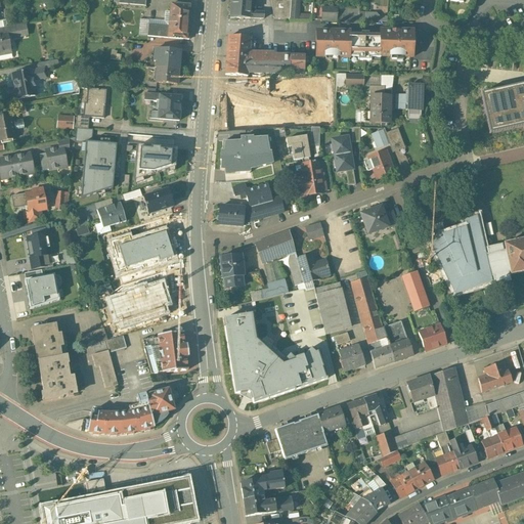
[(230,0),(229,17),(249,18),(250,13),(250,0),(230,0)]
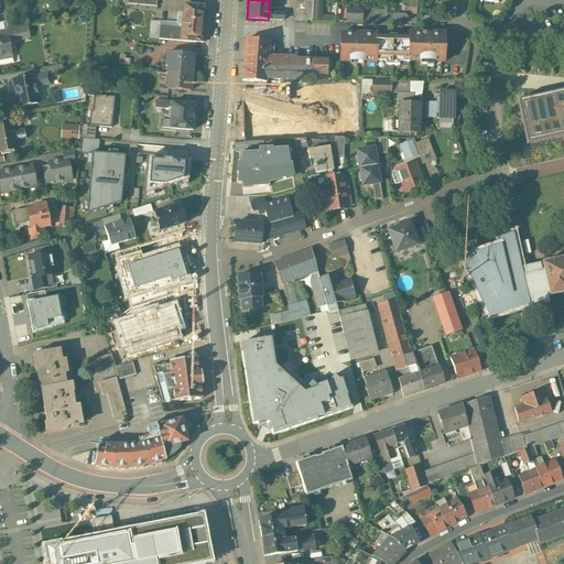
[(290,0),(294,21),(311,21),(312,0),(290,0)]
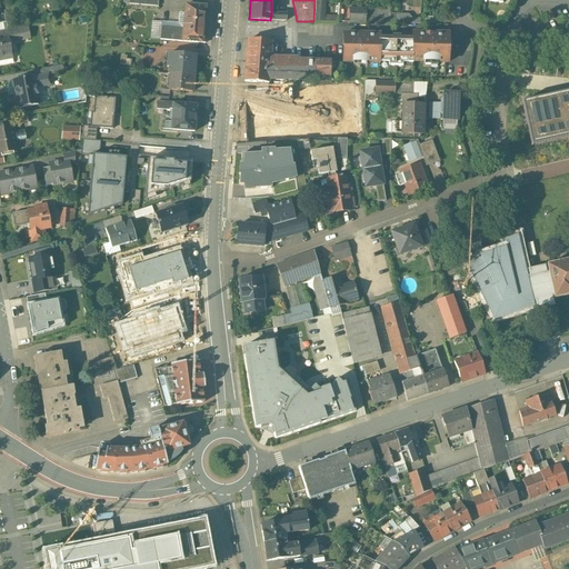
[(325,0),(321,0),(315,0),(313,21),(323,21),(323,15),(325,0)]
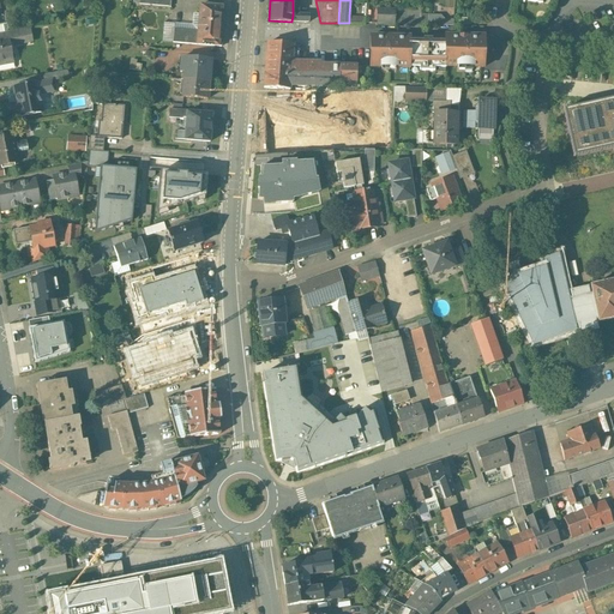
[(220,31),(222,6),(200,4),(198,29),(220,31)]
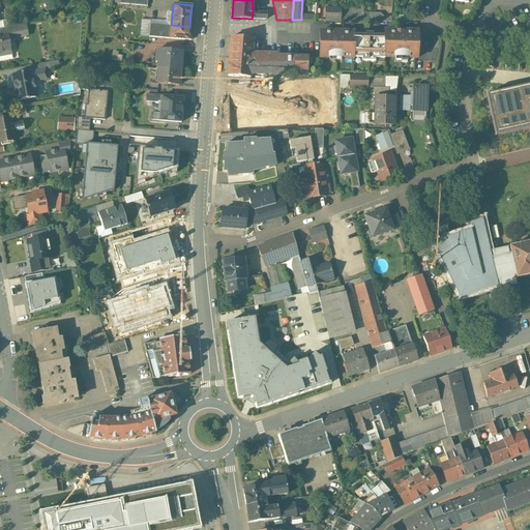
[(171,25),(150,24),(149,35),(190,38),(194,5),(192,5),(189,27),(171,25)]
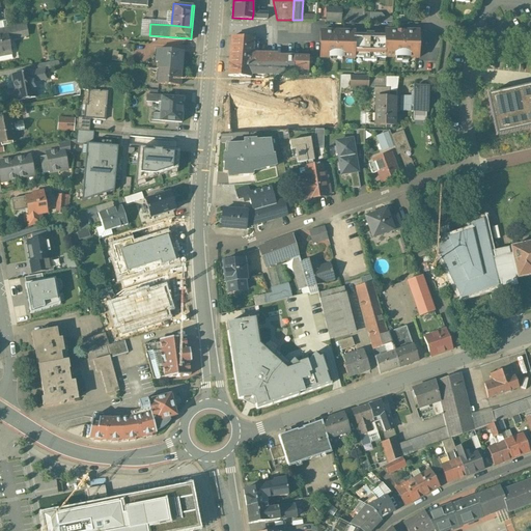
[(340,8),(326,8),(326,21),(340,21),(340,15),(340,8)]
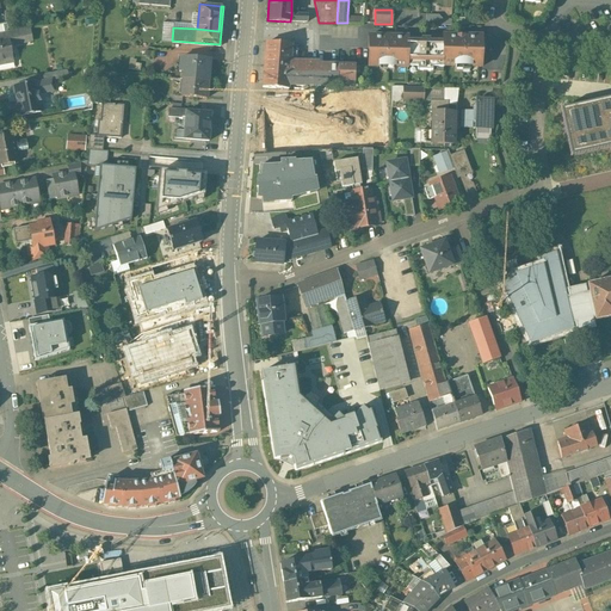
[(452,25),(452,16),(421,14),(421,24),(452,25)]
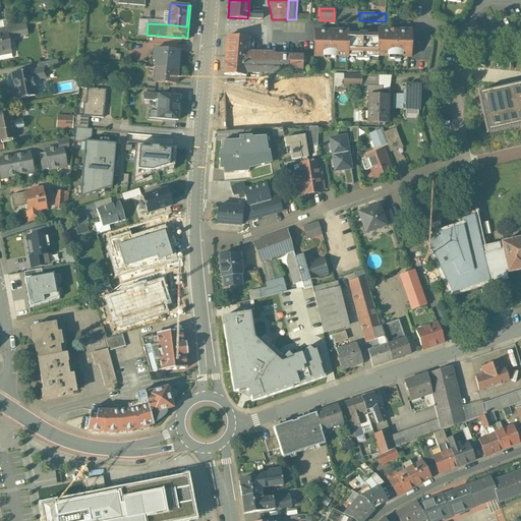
[(0,34),(7,34),(19,32),(18,25),(0,27),(0,34)]
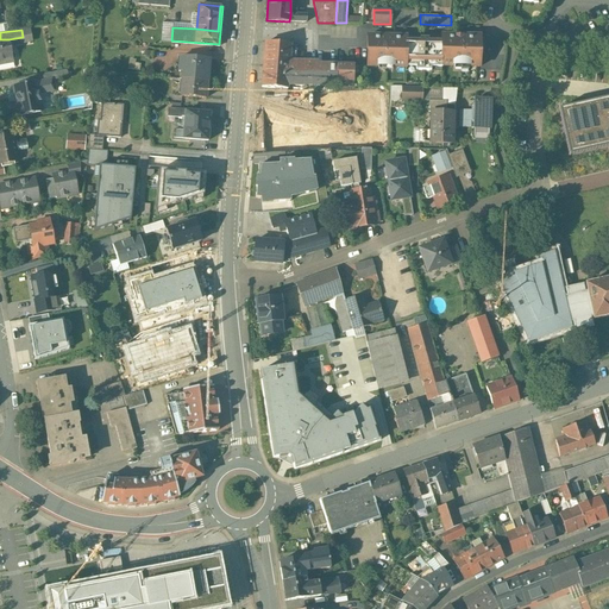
[(441,35),(441,39),(441,67),(453,67),(453,64),(468,64),(468,67),(478,67),(478,36),(441,35)]
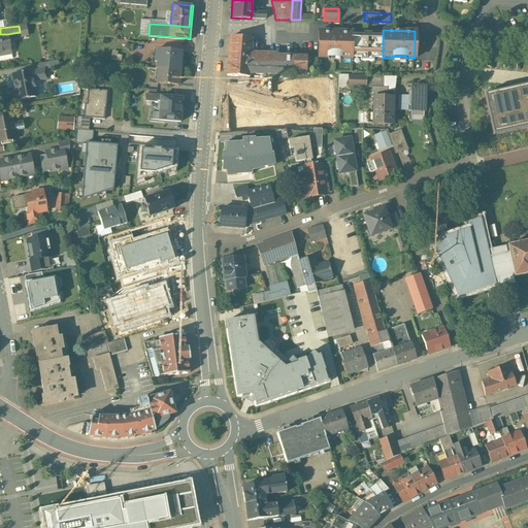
[(352,31),(319,31),(318,57),(327,58),(327,56),(339,56),(339,58),(351,58),(351,57),(352,33),(352,31)]
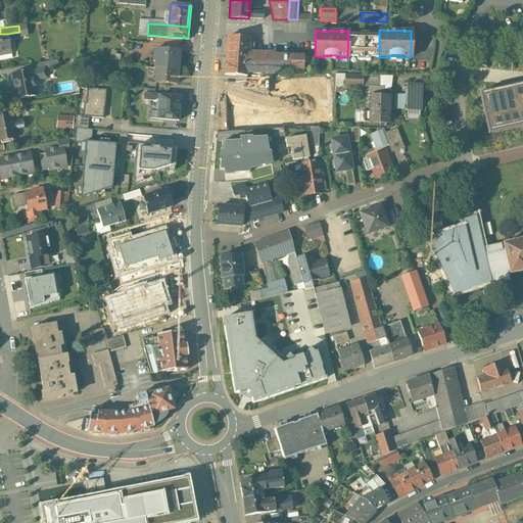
[(379,34),(348,33),(347,56),(357,56),(357,60),(370,60),(370,58),(379,58),(379,57),(379,34)]
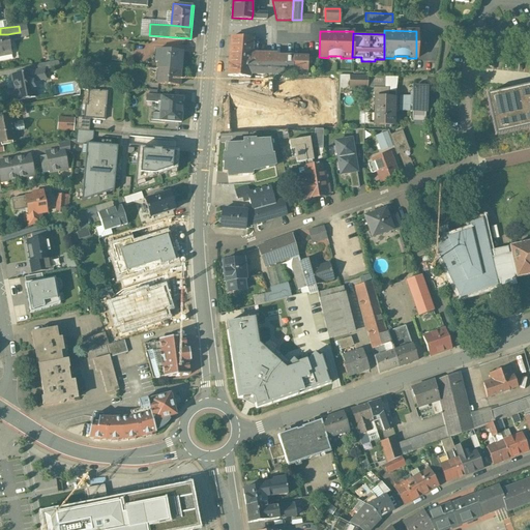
[(0,34),(0,53),(10,51),(7,34),(0,34)]
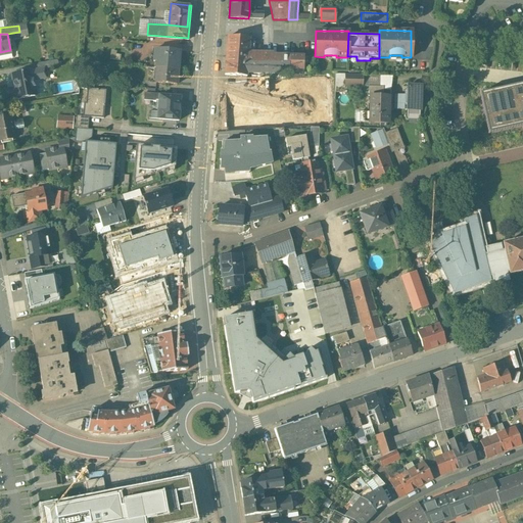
[(249,39),(227,36),(224,75),(235,76),(246,76),(246,73),(248,53),(249,42),(249,39)]
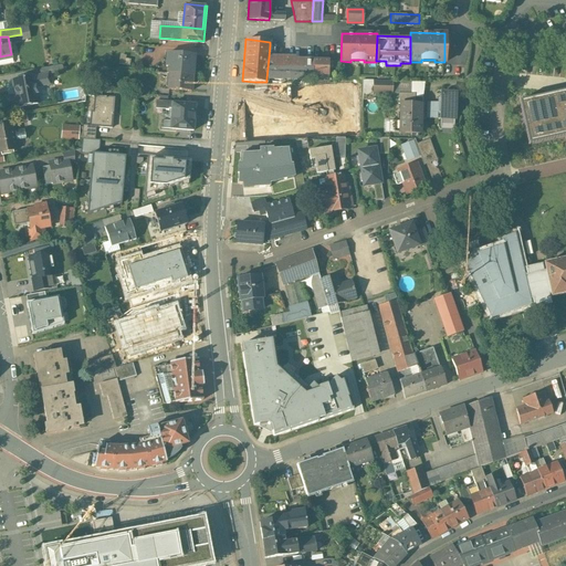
[(194,55),(166,53),(166,66),(169,66),(168,90),(190,91),(194,55)]
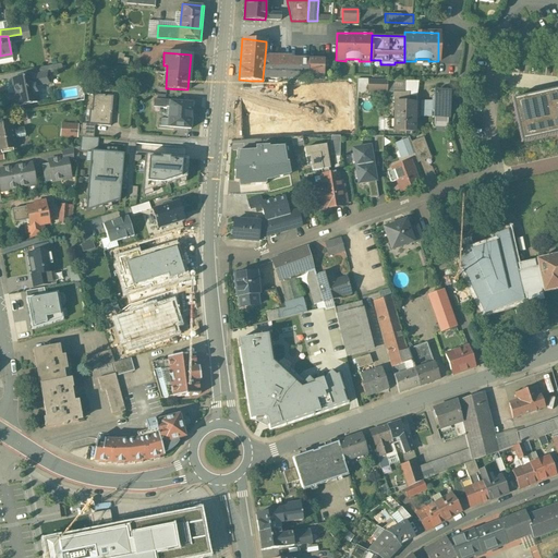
[(269,57),(265,57),(263,77),(290,79),(290,60),(290,58),(269,57)]
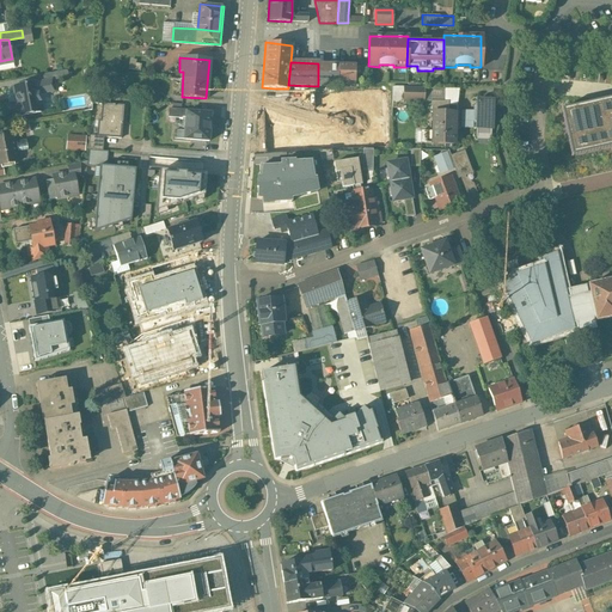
[(338,65),(338,66),(338,84),(348,84),(348,81),(354,81),(354,67),(344,67),(344,65),(338,65)]
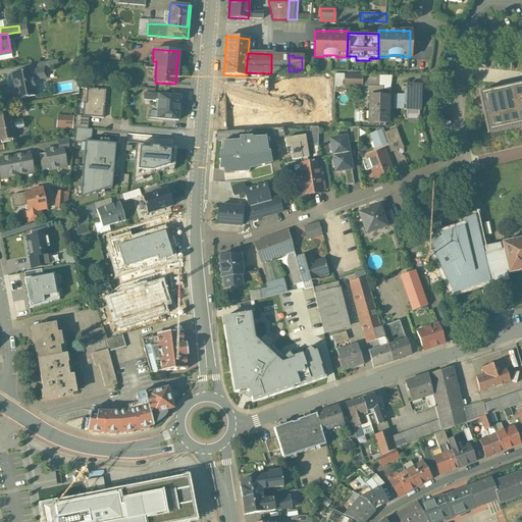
[(289,56),(271,56),(271,73),(289,73),(289,71),(289,56)]
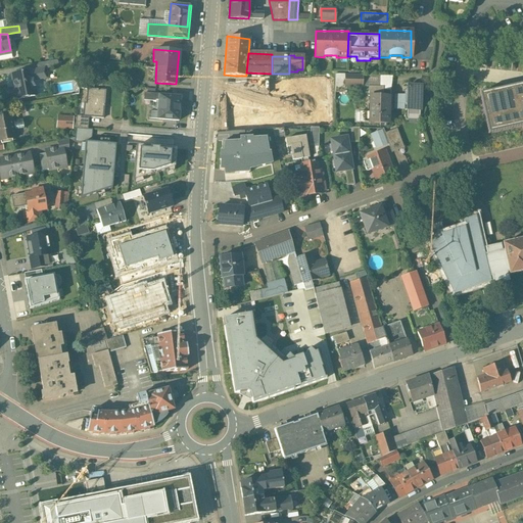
[(14,87),(0,90),(0,100),(0,102),(20,98),(19,97),(36,94),(33,79),(45,77),(43,67),(31,70),(31,69),(11,74),(14,87)]
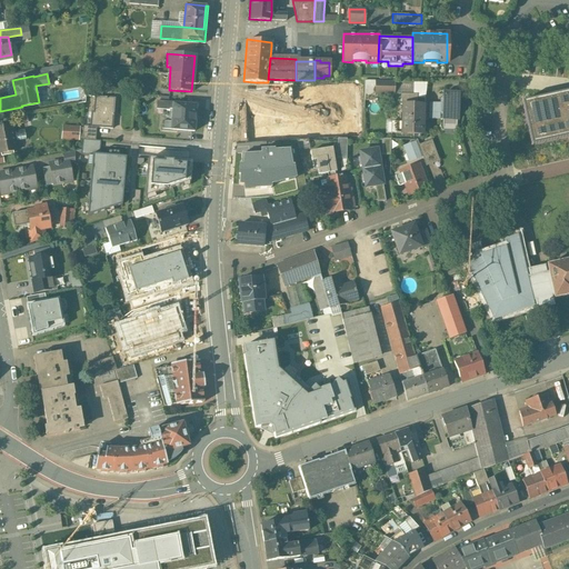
[(395,80),(363,80),(363,93),(393,95),(395,80)]
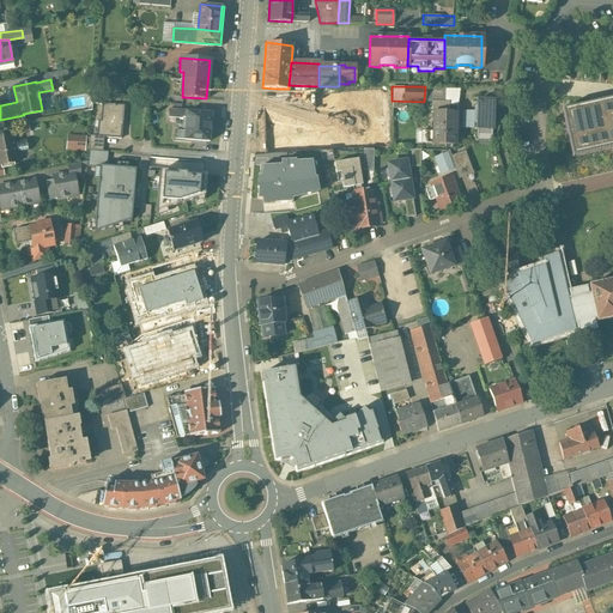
[(447,89),(447,101),(460,101),(460,89),(447,89)]
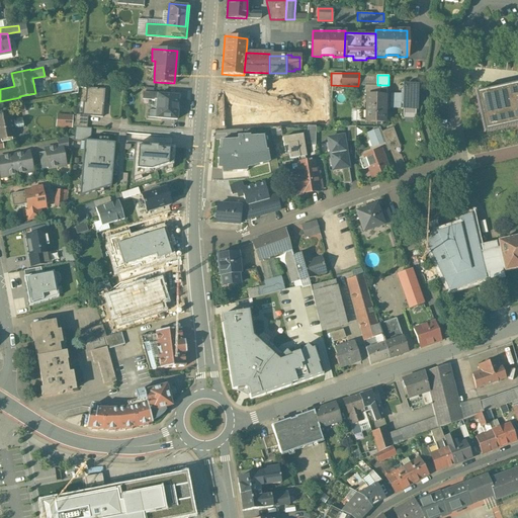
[(517,81),(472,92),(483,134),(517,125),(517,81)]
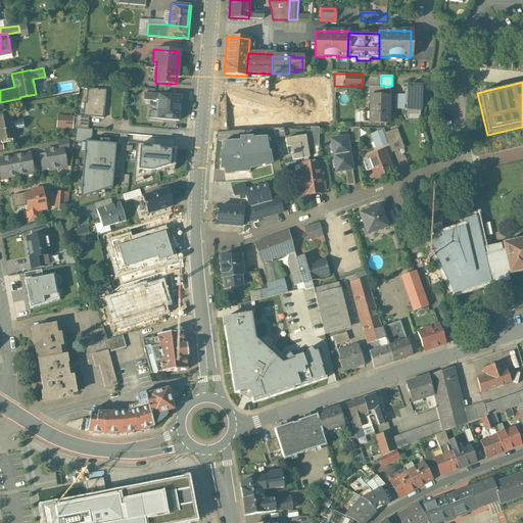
[(370,86),(370,96),(382,96),(382,87),(370,86)]
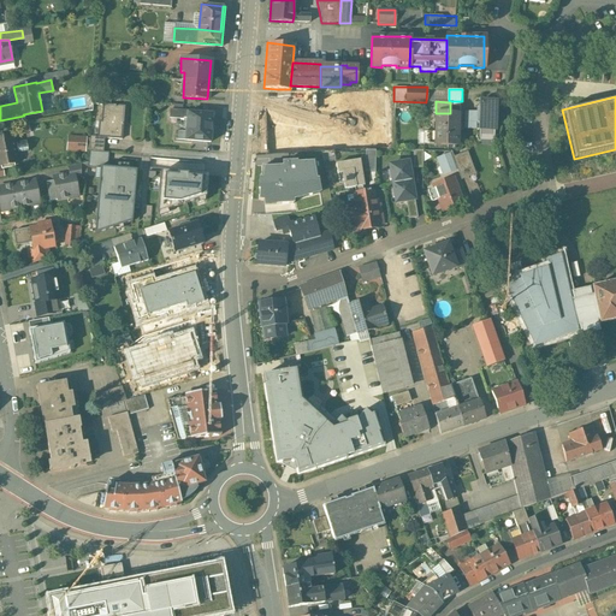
[(479,107),(475,107),(475,124),(479,124),(479,132),(495,132),(495,101),(490,101),(479,101),(479,107)]
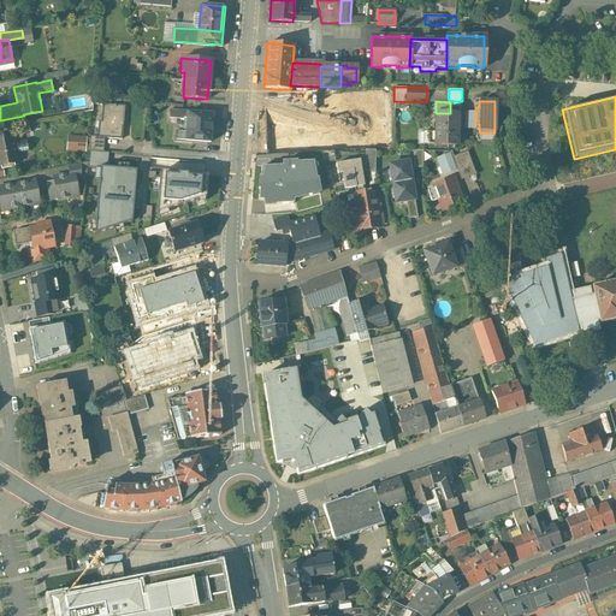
[(110,106),(102,105),(101,122),(99,122),(98,137),(104,137),(122,140),(124,107),(110,106)]
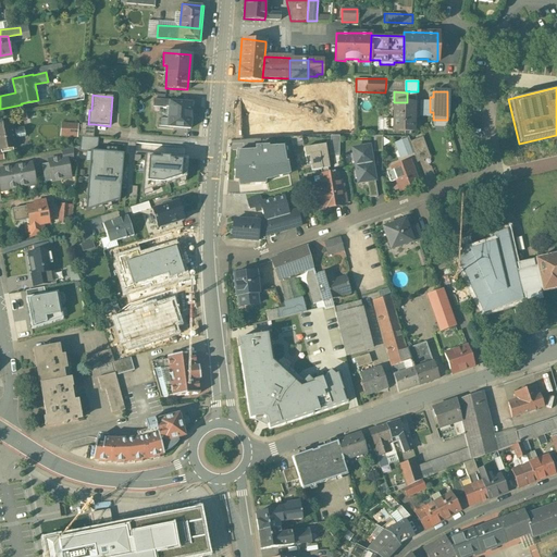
[(270,101),(243,103),(244,123),(249,123),(250,131),(261,130),(261,127),(269,127),(269,130),(292,127),(292,123),(300,123),(301,127),(323,125),(323,123),(331,123),(331,125),(342,124),(342,116),(347,115),(346,97),(319,98),(319,103),(305,104),(305,99),(284,100),(284,106),(271,107),(270,101)]
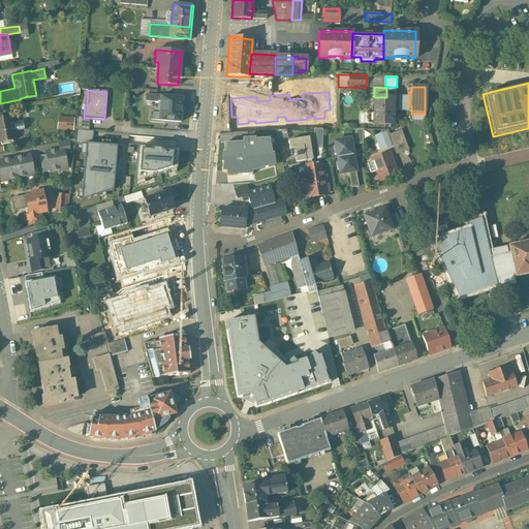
[(182,97),(160,96),(160,102),(159,120),(180,122),(181,114),(182,114),(183,106),(181,106),(182,97)]
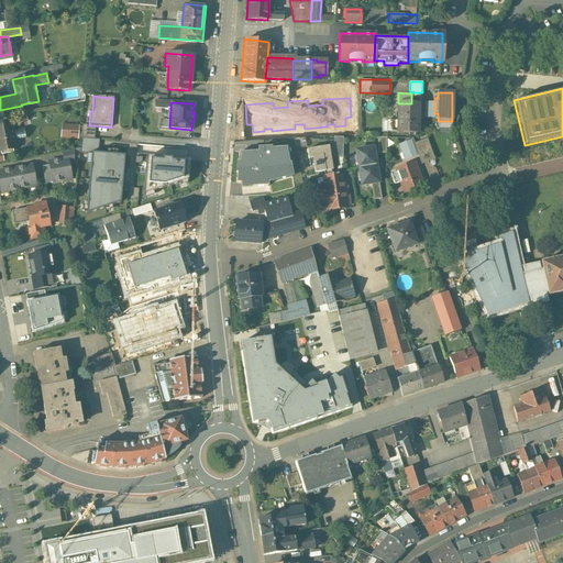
[(411,103),(398,103),(398,120),(398,132),(417,132),(418,103),(411,103)]
